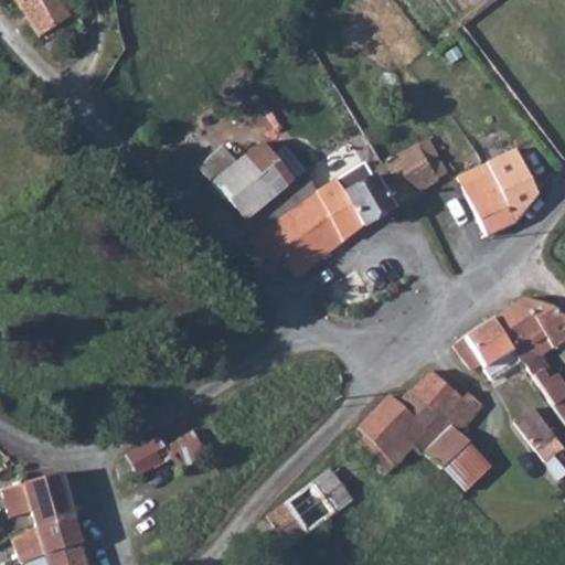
[(13,0),(38,39),(48,33),(60,52),(87,34),(65,0),(13,0)]
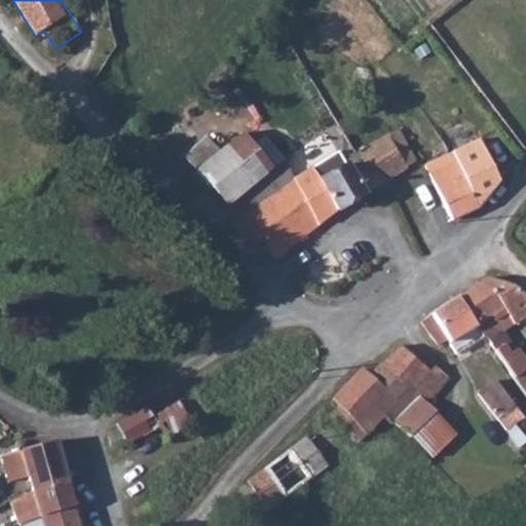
[(388,126),(358,142),(376,179),(406,161),(388,126)]
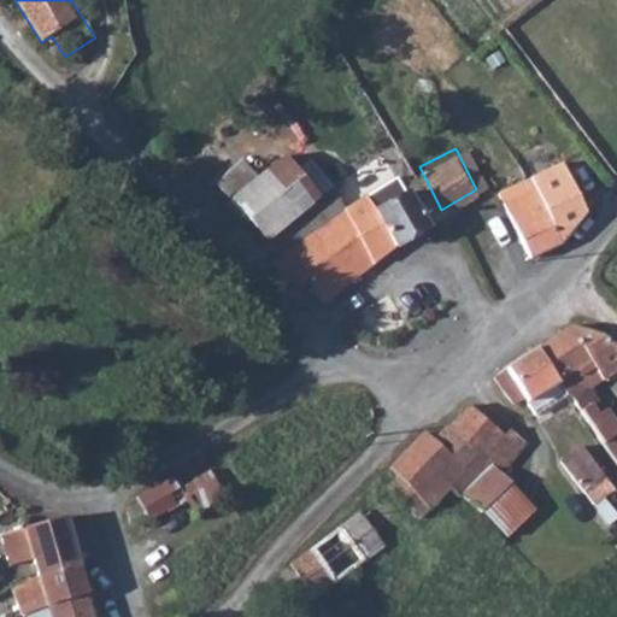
[(419,166),(394,178),(397,183),(416,225),(441,210),(419,166)]
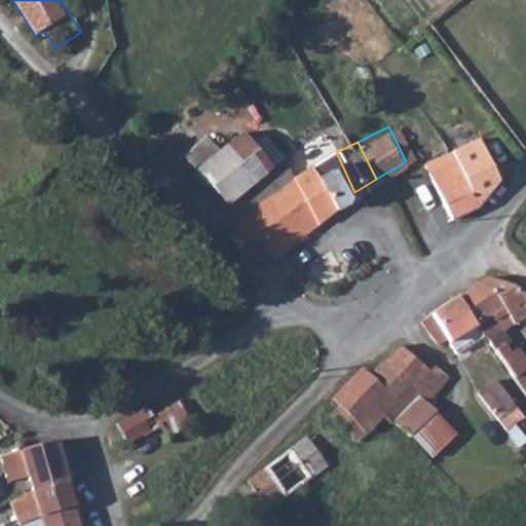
[(441,227),(466,213),(488,186),(466,142),(414,170),(441,227)]
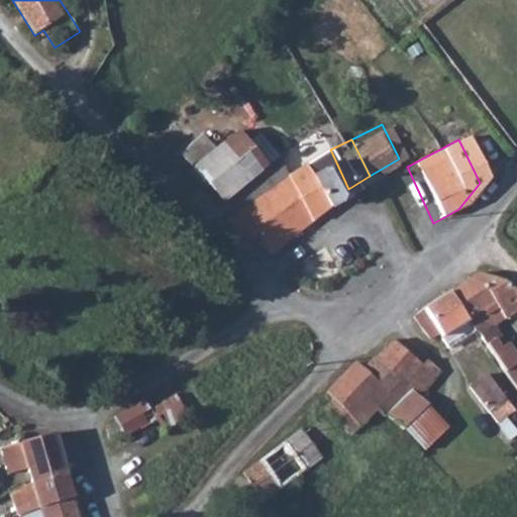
[(191,147),(167,173),(181,188),(205,161),(191,147)]
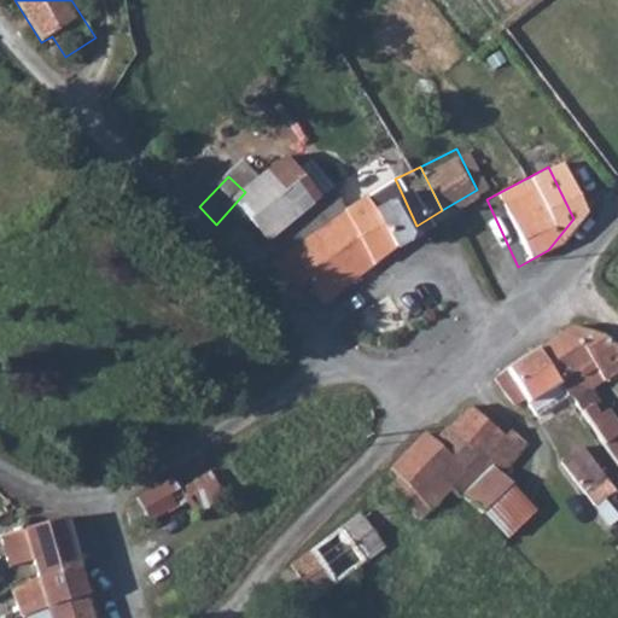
[(417,226),(397,184),(343,227),(328,213),(301,235),(290,223),(252,255),(272,278),(280,270),(310,303),(417,226)]
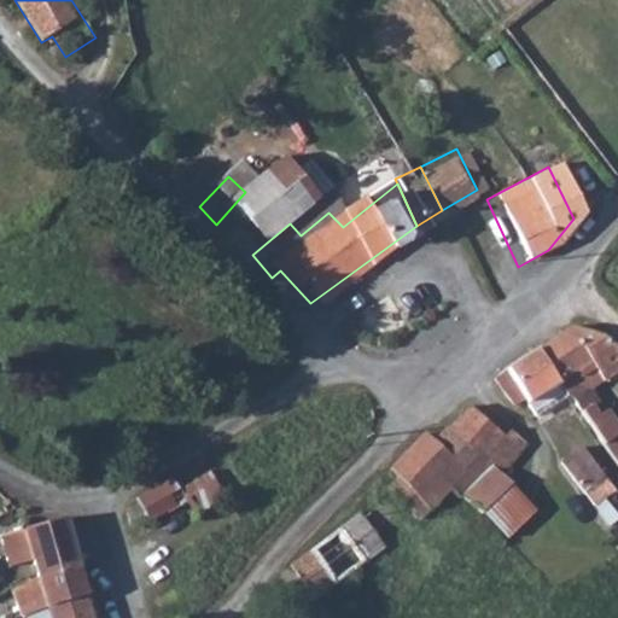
[(617,353),(611,340),(571,327),(529,354),(565,403),(587,389),(617,373),(617,353)]
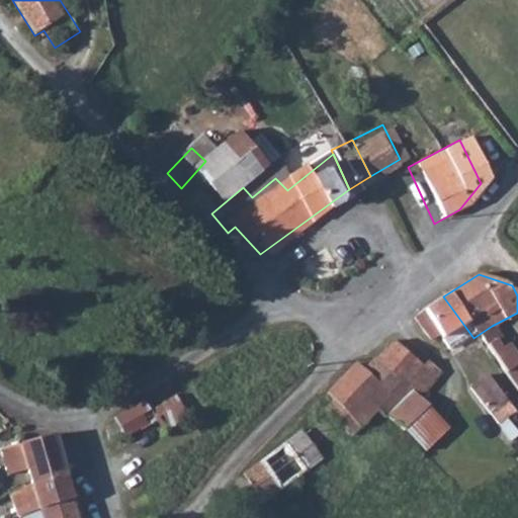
[(473,338),(443,296),(411,322),(432,346),(443,338),(453,350),(473,338)]
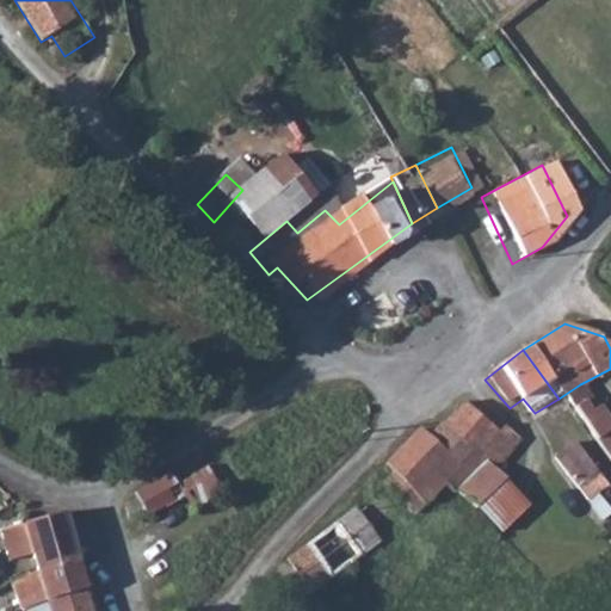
[(580,384),(559,399),(576,421),(597,406),(580,384)]
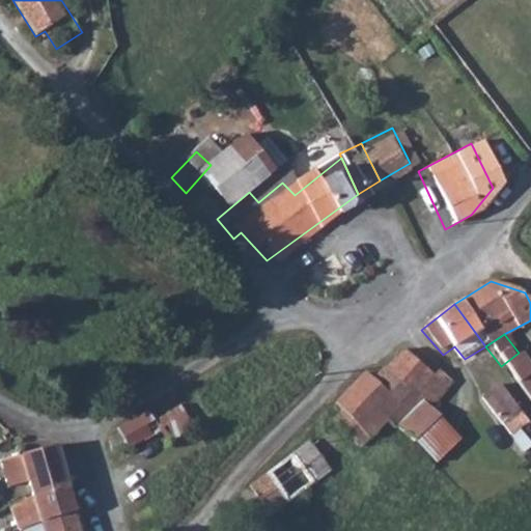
[(416,444),(442,416),(434,408),(456,383),(439,367),(434,372),(403,344),(373,378),(366,371),(337,403),(372,436),(388,418),(416,444)]
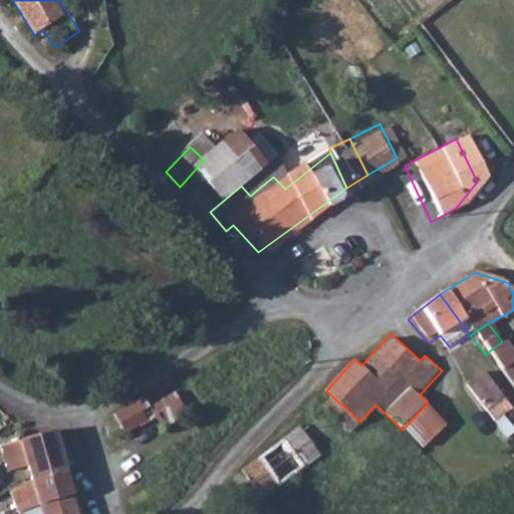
[(502,341),(485,354),(499,372),(502,369),(513,360),(513,350),(505,339),(502,341)]
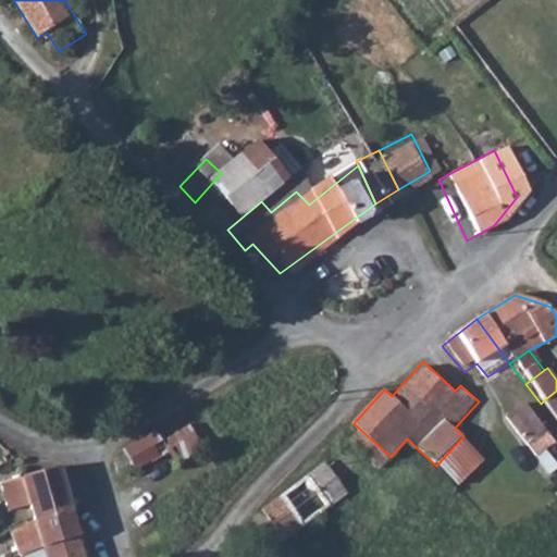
[(519,388),(495,408),(512,429),(534,410),(519,388)]
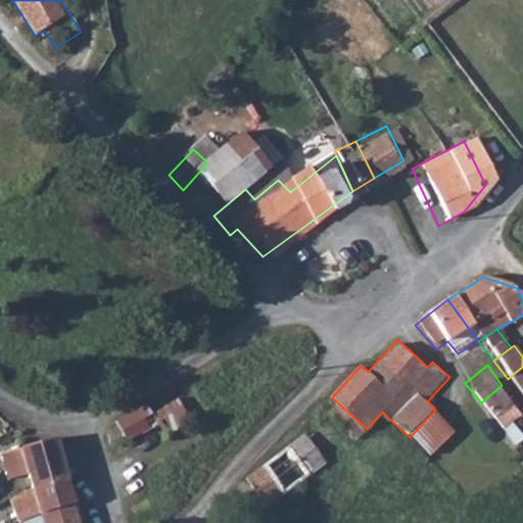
[(522,367),(511,376),(522,393),(522,367)]
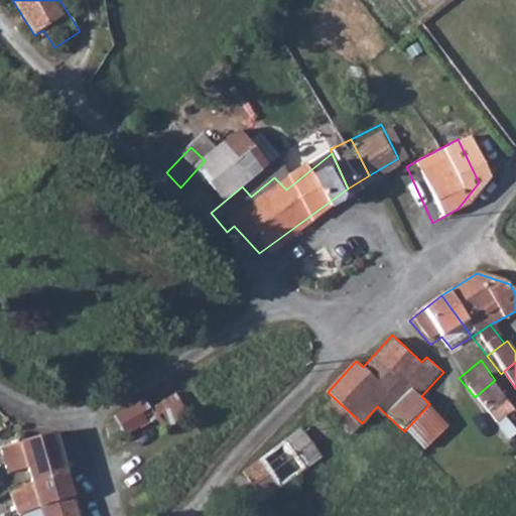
[(514,410),(495,380),(475,397),(497,422),(514,410)]
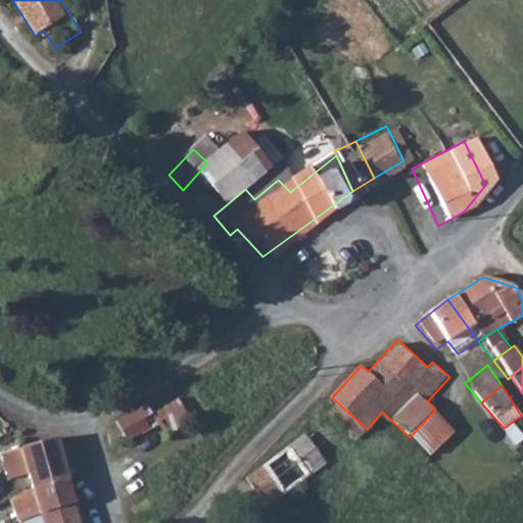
[(145,401),(114,419),(128,443),(187,411),(179,396),(151,412),(145,401)]
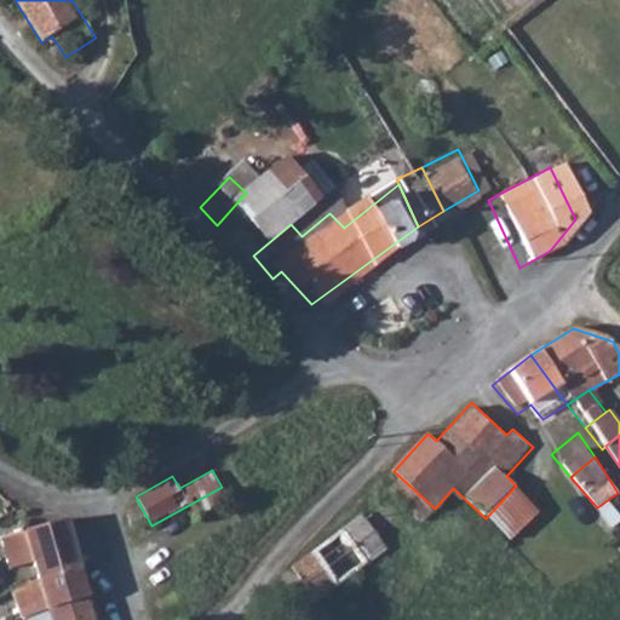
[(541,511),(516,486),(486,518),(511,543),(541,511)]
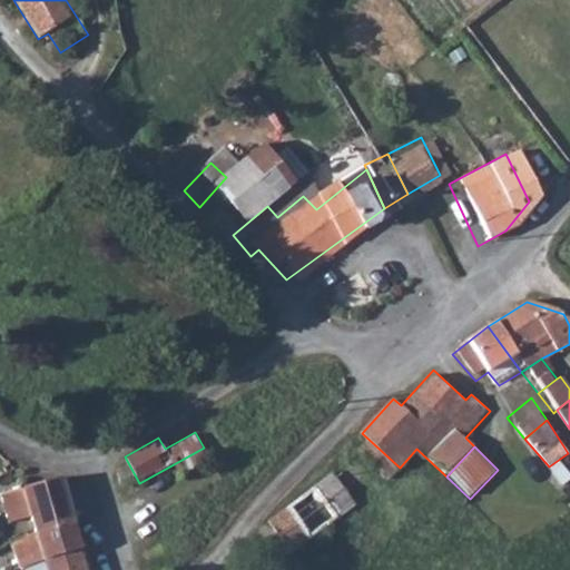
[(359,504),(332,470),(267,520),(294,554),(359,504)]
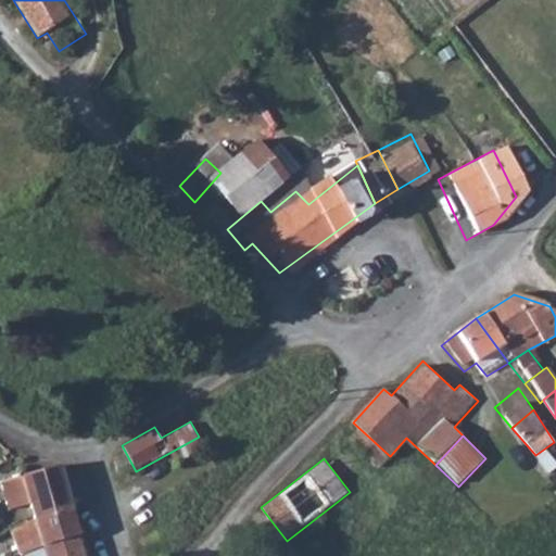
[(10,509),(30,503),(36,520),(9,529),(16,555),(25,555),(45,548),(84,534),(62,464),(1,481),(10,509)]
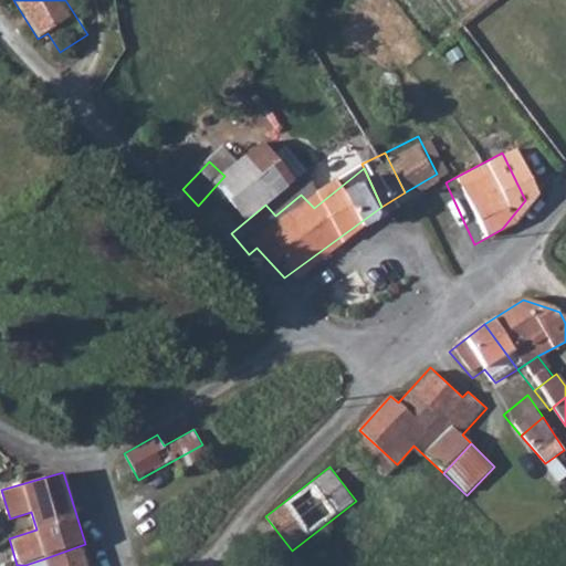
[(90,565),(85,544),(45,558),(25,565),(90,565)]
